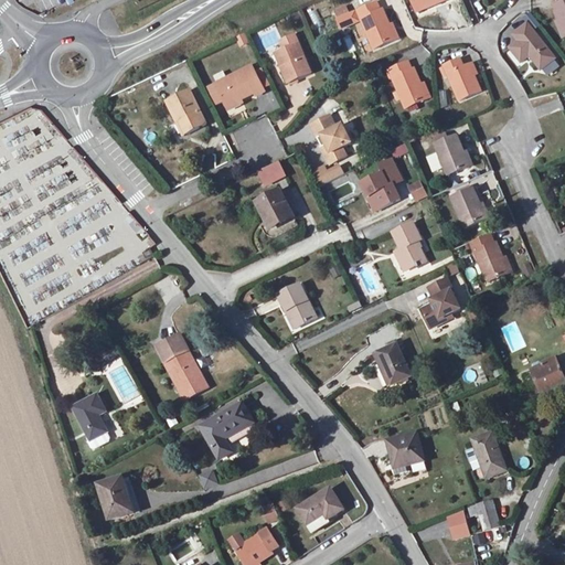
[(412,0),(416,9),(418,12),(446,0),(412,0)]
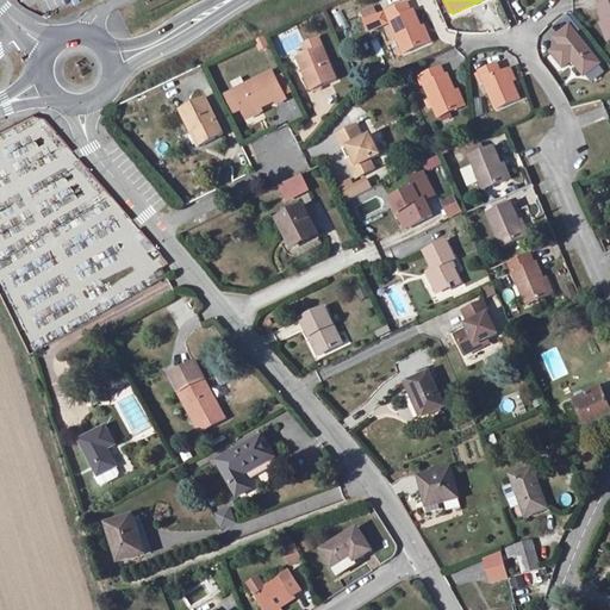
[(428,43),(421,27),(414,11),(411,12),(408,4),(365,22),(369,32),(391,23),(404,54),(428,43)]
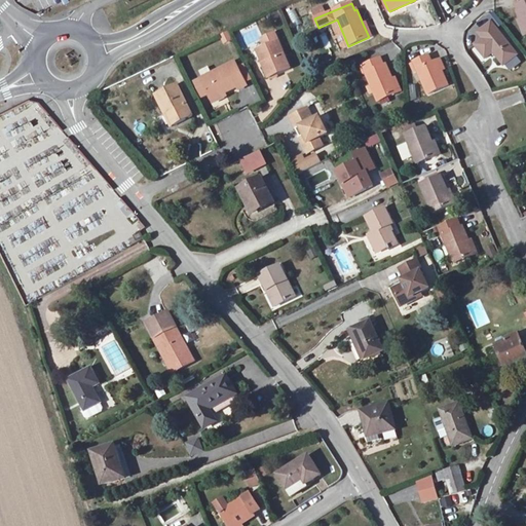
[(363,24),(369,37),(372,35),(366,23),(363,24)]
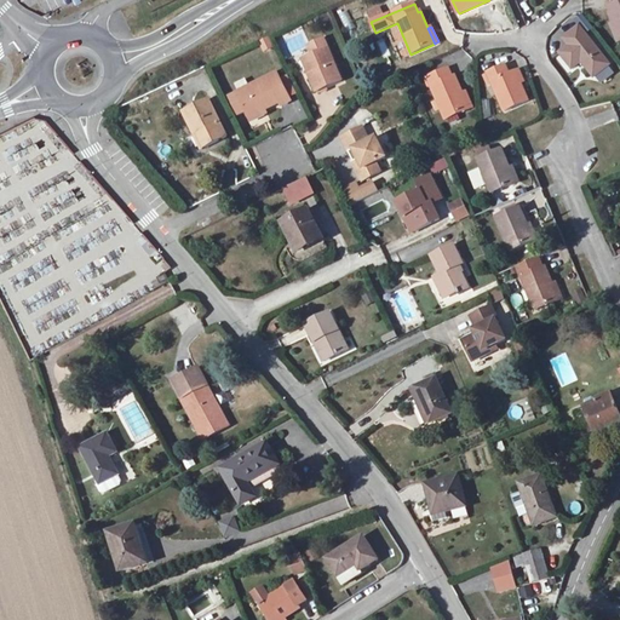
[(573,69),(583,62),(595,76),(609,64),(580,27),(564,39),(570,46),(561,53),(573,69)]
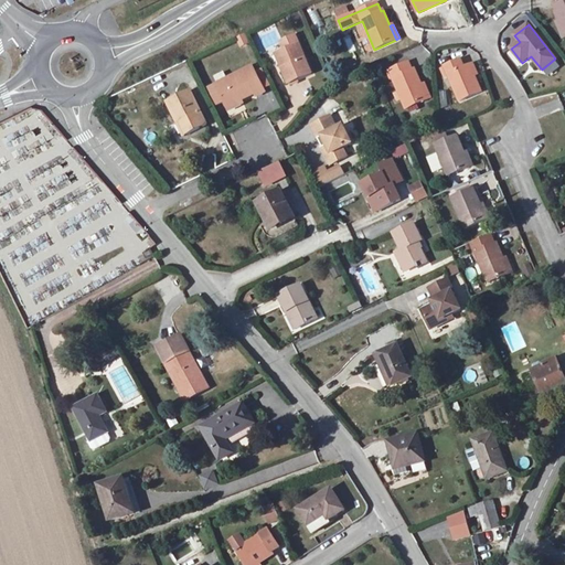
[(246,33),(237,38),(242,46),(251,42),(246,33)]
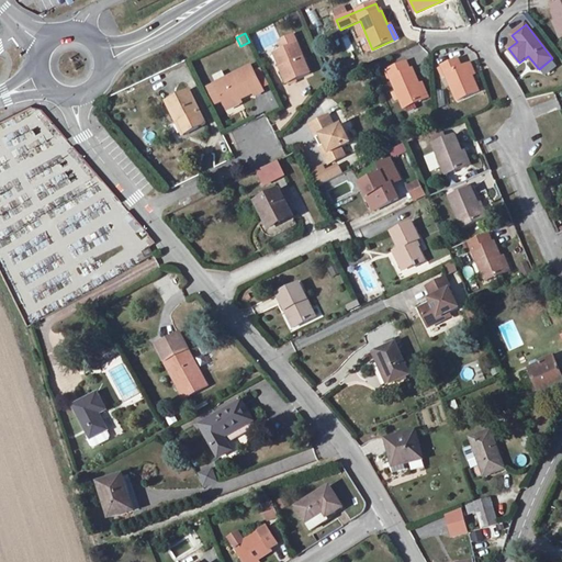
[(274,54),(288,83),(311,75),(298,44),(274,54)]
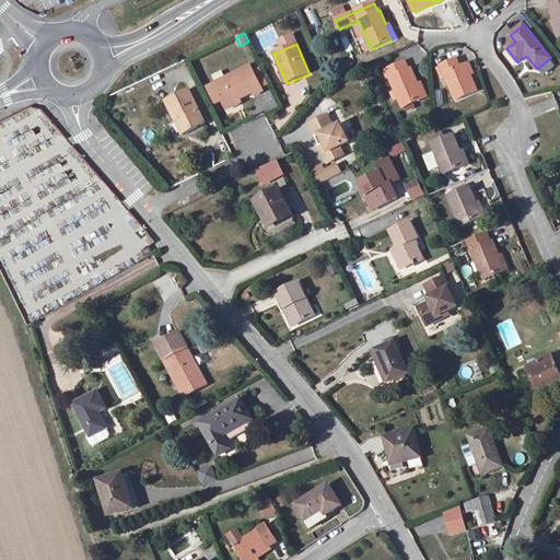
[(441,66),(456,101),(477,91),(466,65),(461,67),(456,59),(441,66)]
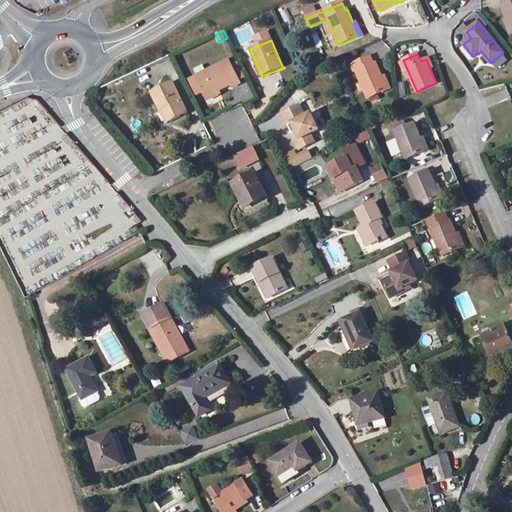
[(353,64),(368,99),(388,90),(383,80),(376,63),(374,64),(370,57),(353,64)]
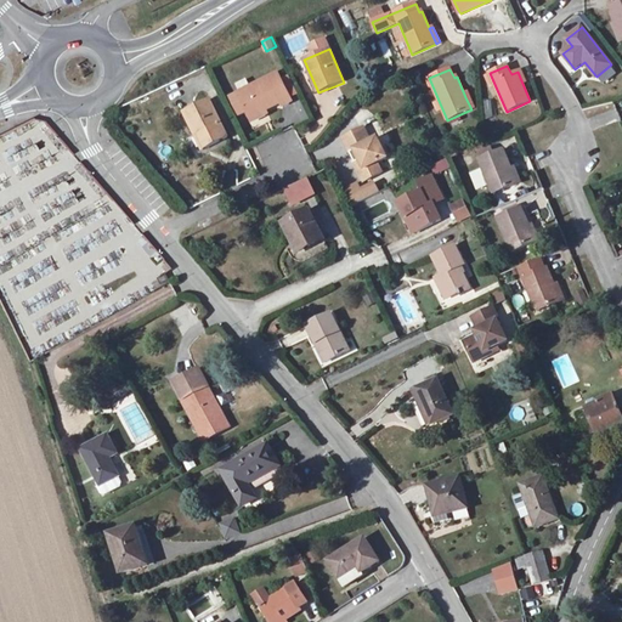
[(250,118),(266,111),(282,102),(283,106),(292,101),(278,73),(238,94),(250,118)]
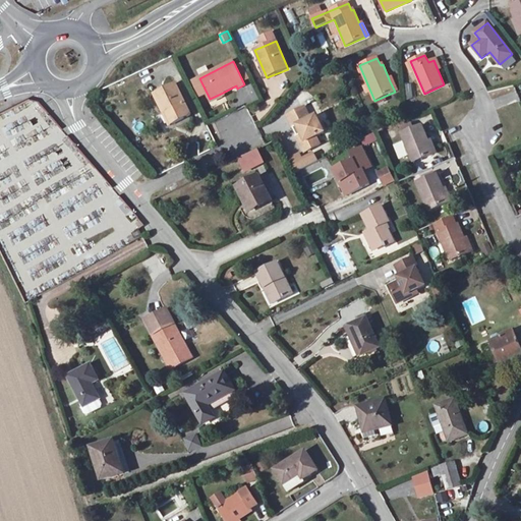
[(176,84),(156,95),(164,113),(166,112),(173,124),(191,115),(176,84)]
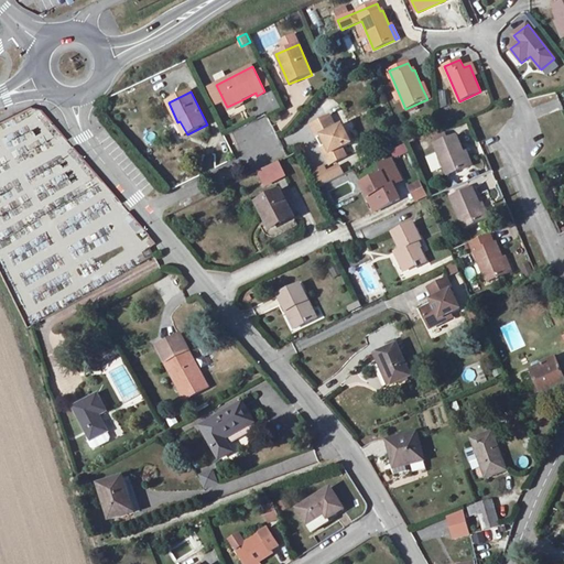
[(241,100),(227,107),(229,110),(242,104),(241,100)]
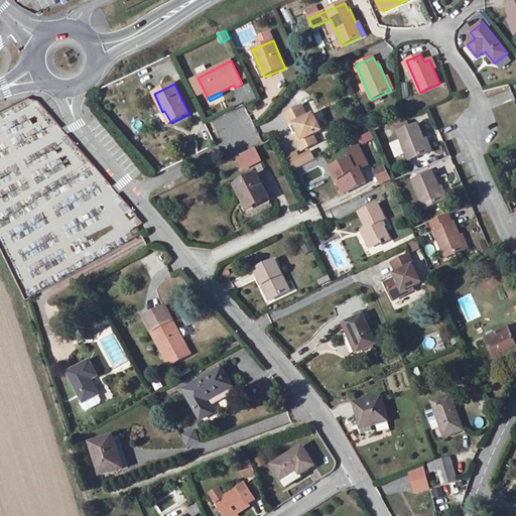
[(304,107),(286,114),(291,126),(298,124),(305,140),(298,143),(302,151),(318,144),(314,134),(324,131),(315,115),(309,118),(304,107)]
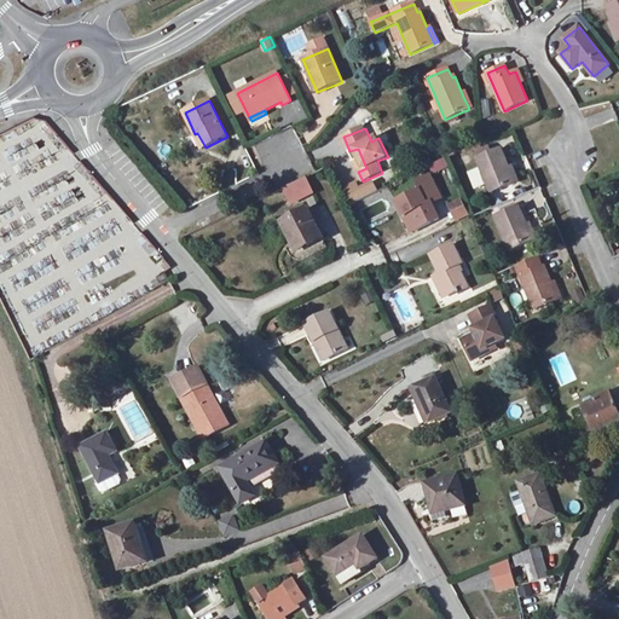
[(358,149),(350,151),(358,172),(366,168),(358,149)]
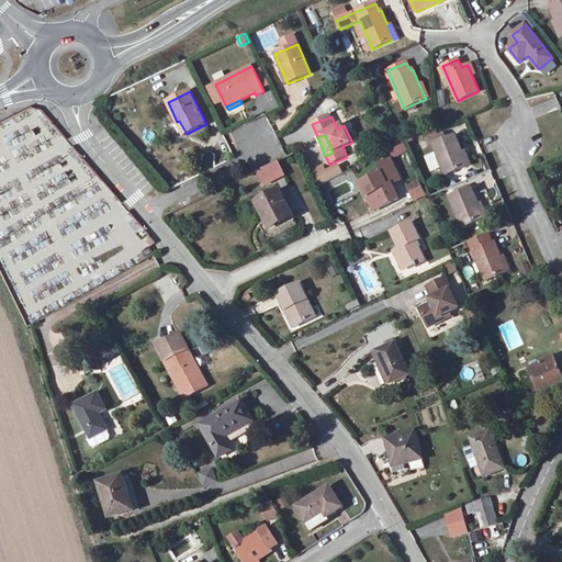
[(435,145),(447,176),(470,166),(458,135),(435,145)]
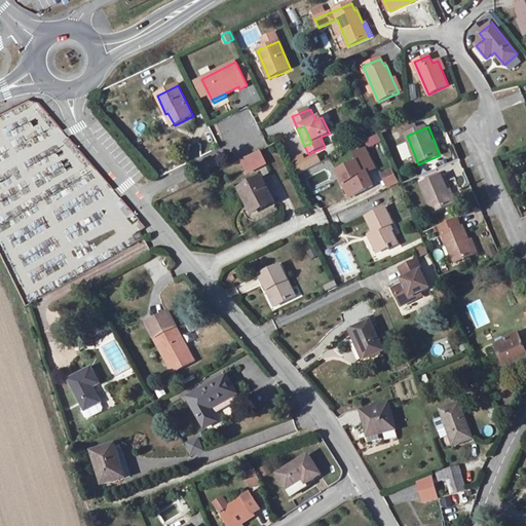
[(368,148),(382,144),(380,137),(366,141),(368,148)]
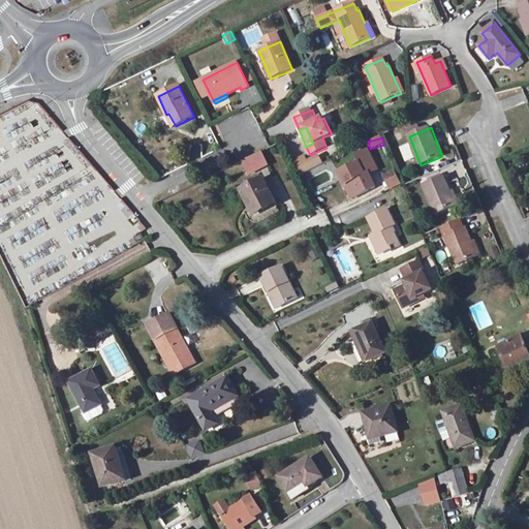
[(261,150),(241,159),(248,175),(269,164),(261,150)]
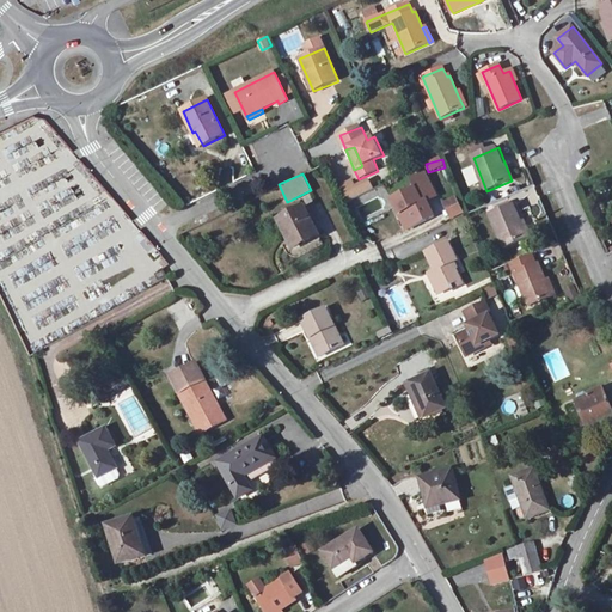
[(393,200),(399,215),(404,213),(412,228),(435,216),(428,202),(438,196),(427,175),(411,181),(416,189),(393,200)]
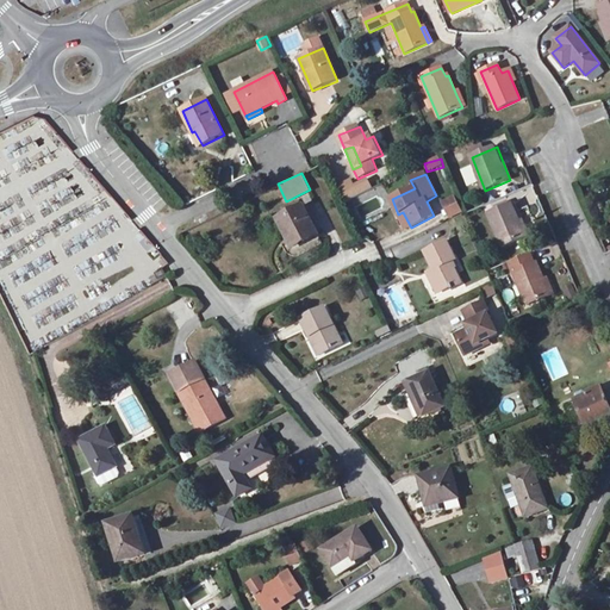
[(344,203),(373,190),(369,182),(355,190),(352,181),(337,188),(344,203)]
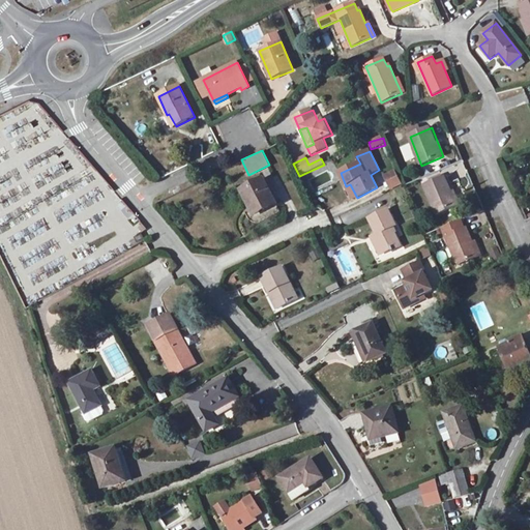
[(403,185),(396,172),(384,177),(390,192),(403,185)]
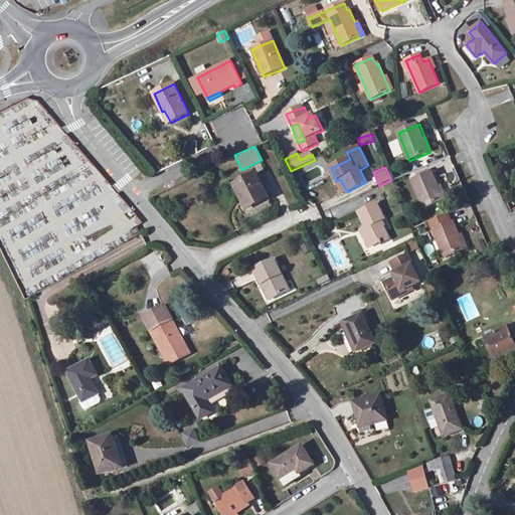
[(412,181),(424,208),(444,200),(433,172),(412,181)]
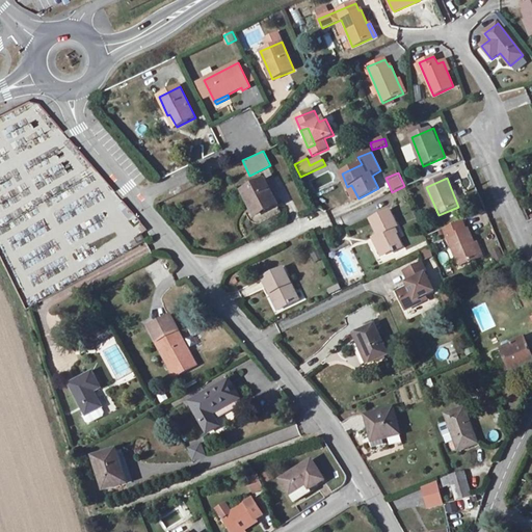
[(265,180),(242,192),(255,216),(277,205),(265,180)]
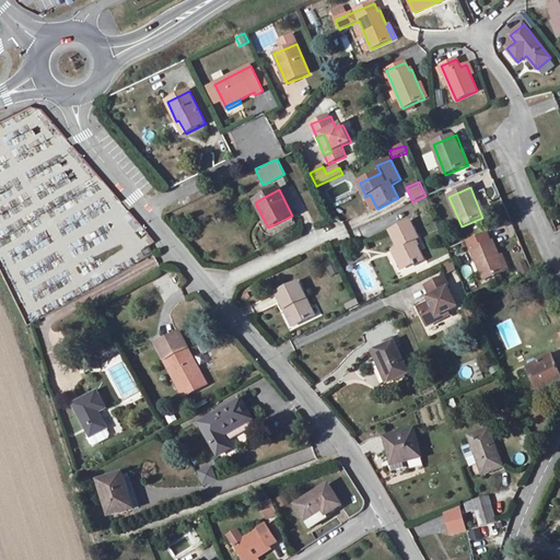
[(370,195),(365,197),(373,210),(377,209),(370,195)]
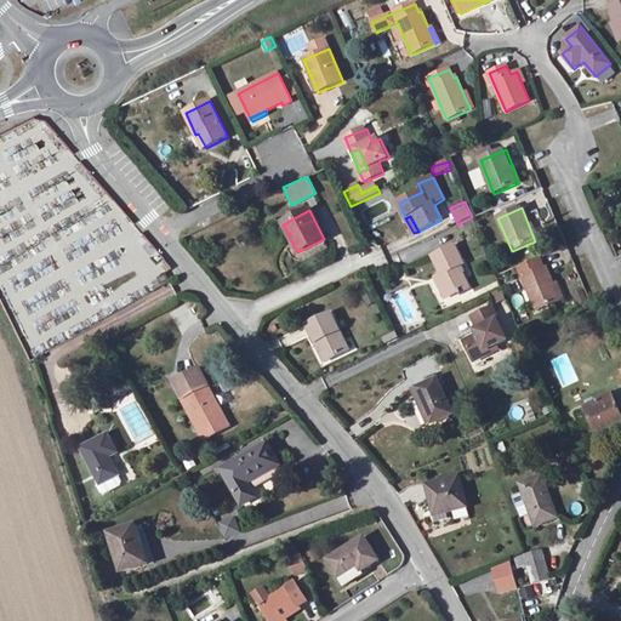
[(439,277),(450,297),(459,292),(461,296),(462,295),(462,294),(471,289),(460,267),(465,265),(455,246),(433,257),(443,274),(439,277)]
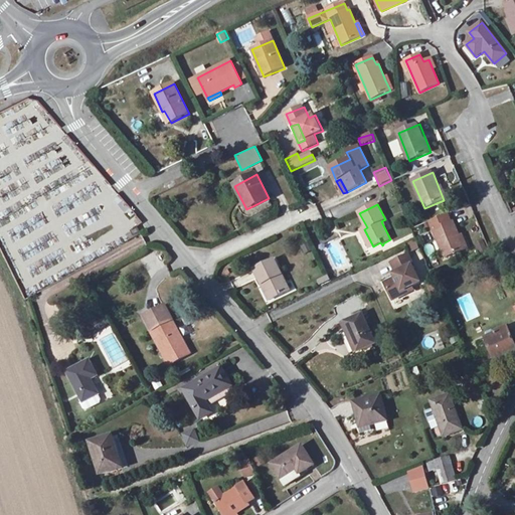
[(454,222),(451,223),(448,214),(425,223),(441,260),(465,249),(454,222)]
